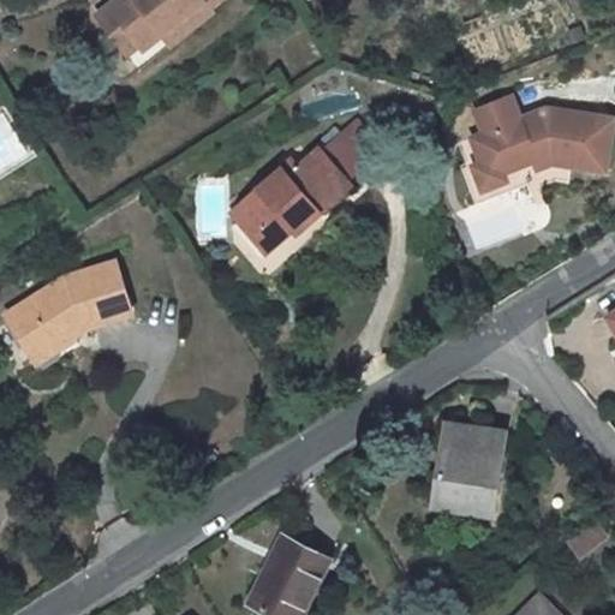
[(112,46),(131,69),(207,9),(199,0),(127,0),(109,16),(125,35),(112,46)]
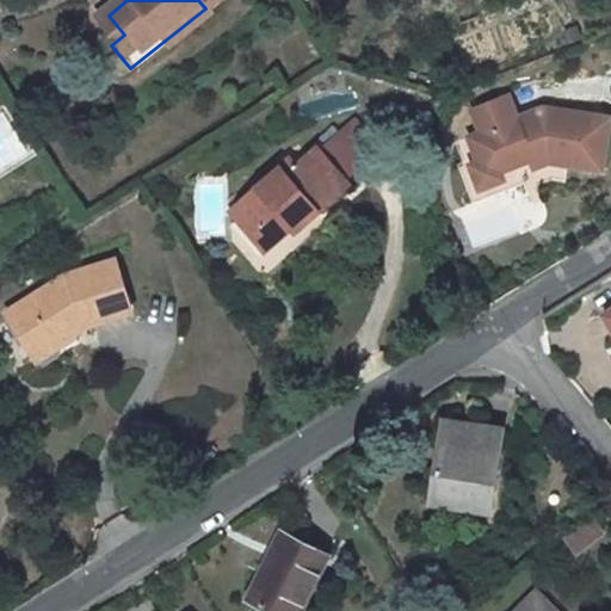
[(229,2),(227,0),(198,0),(205,8),(211,17),(229,2)]
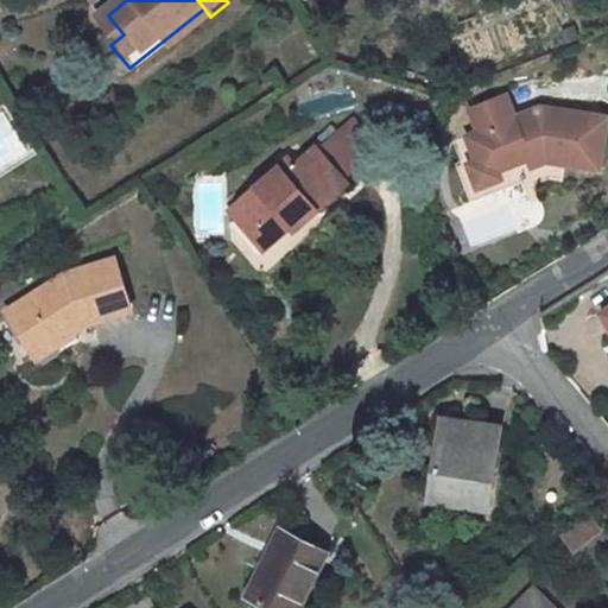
[(96,25),(111,45),(124,35),(108,16),(96,25)]
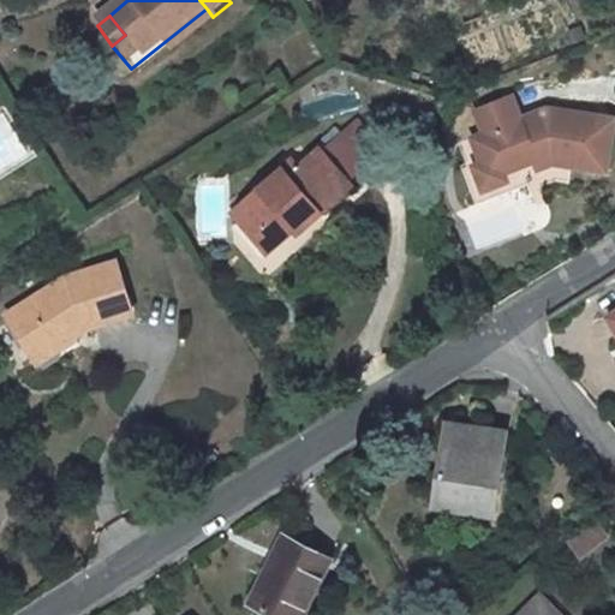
[(514,94),(469,109),(475,126),(461,131),(472,162),(465,165),(476,196),(509,185),(506,173),(532,163),(535,172),(553,166),(608,174),(614,126),(614,114),(547,106),(521,114),(514,94)]
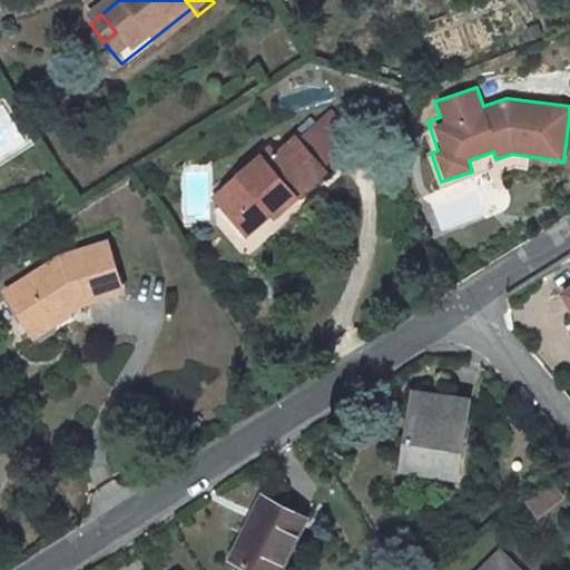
[(253,227),(288,195),(292,199),(321,174),(290,139),(263,164),(256,157),(219,190),(253,227)]
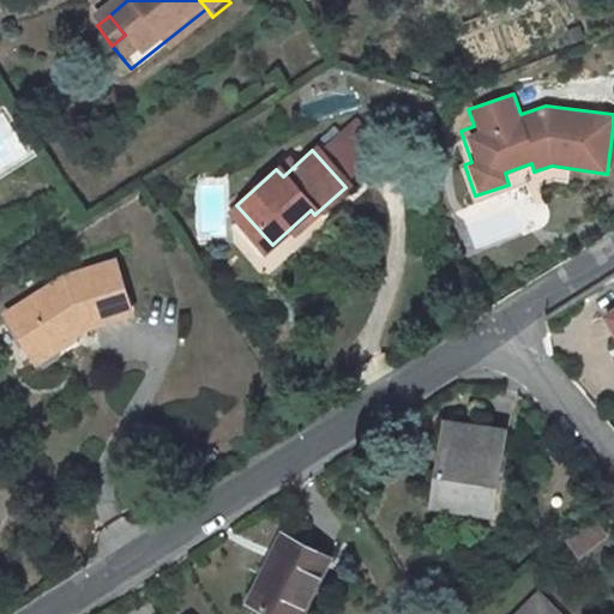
[(227,215),(263,253),(272,245),(236,205),(227,215)]
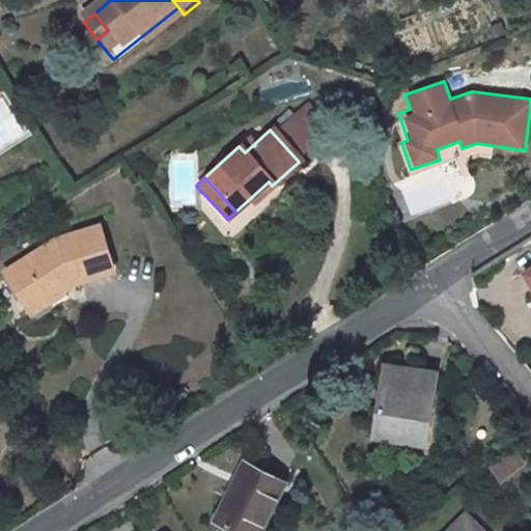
[(50,241),(1,273),(24,306),(38,296),(44,305),(65,290),(59,282),(71,275),(77,284),(107,273),(92,227),(50,241)]
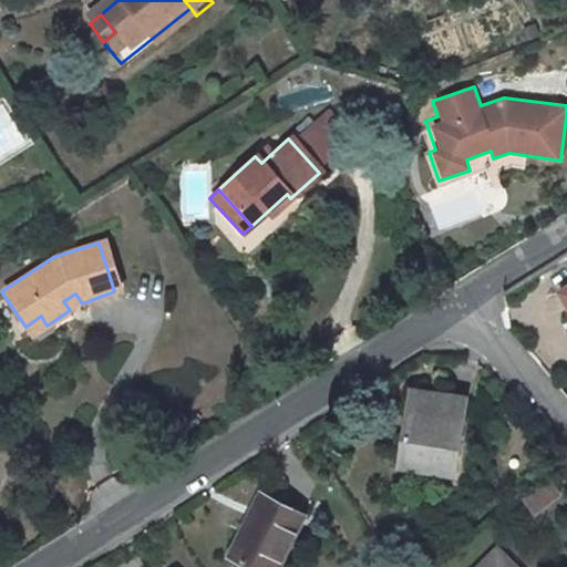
[(70,310),(82,303),(75,294),(63,301),(70,310)]
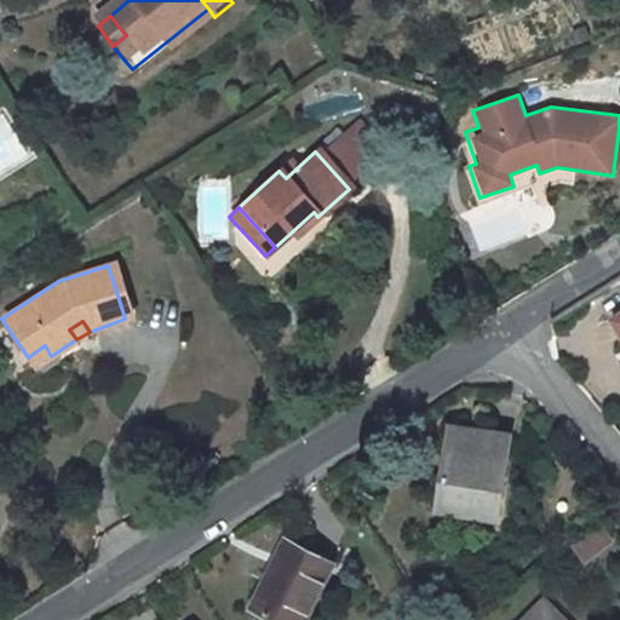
[(34,367),(51,356),(45,345),(28,357),(34,367)]
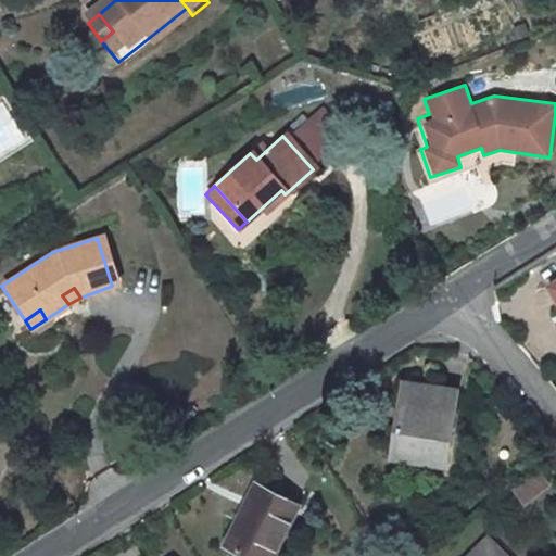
[(459,393),(408,383),(394,455),(445,465),(459,393)]
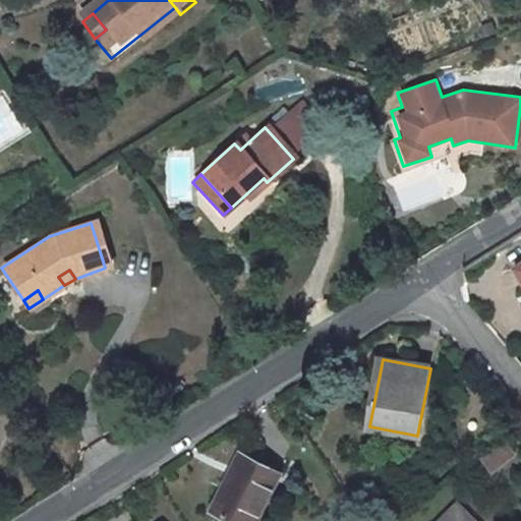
[(487,473),(514,456),(504,440),(476,458),(487,473)]
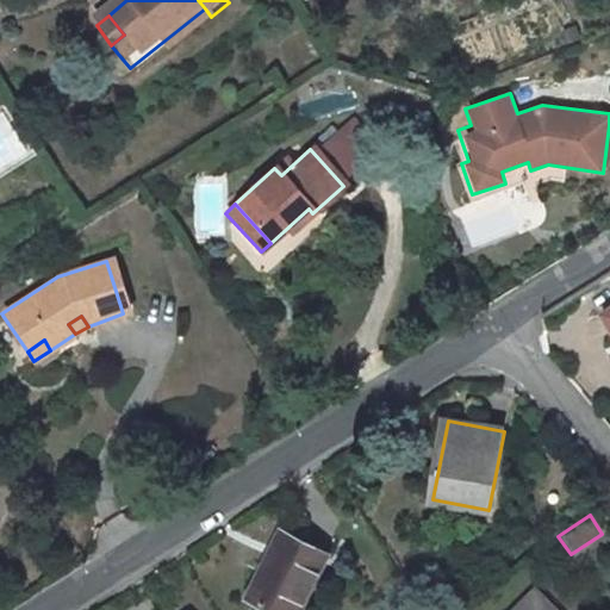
[(299,609),(329,554),(281,529),(247,595),(275,609),(299,609)]
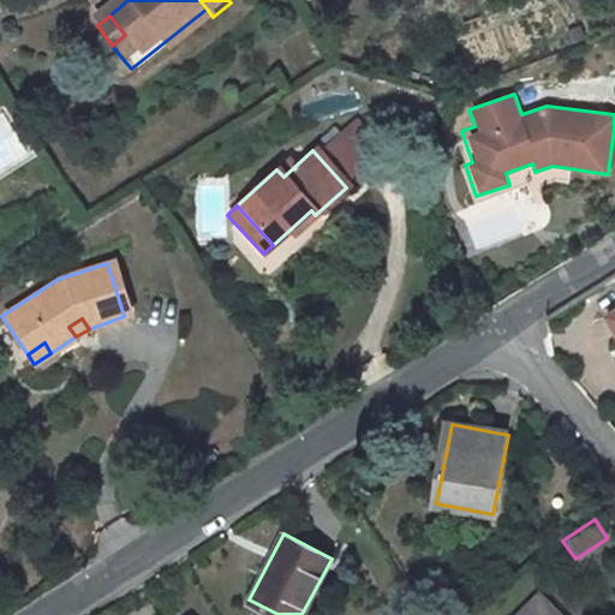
[(560,614),(539,593),(517,614),(560,614)]
